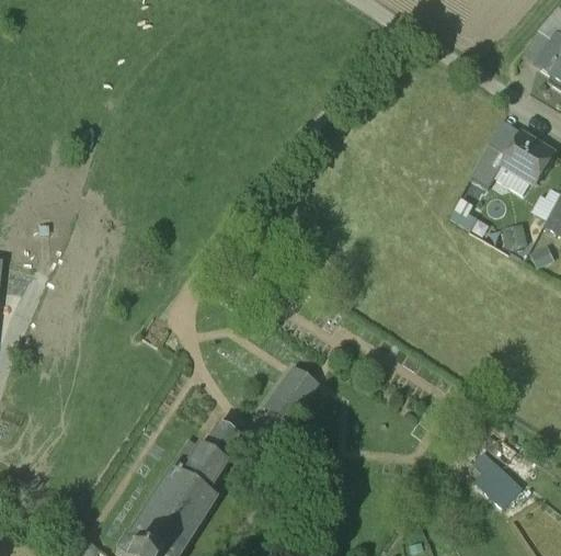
[(560,8),(558,7),(538,31),(553,41),(559,33),(559,34),(560,31),(560,8)]
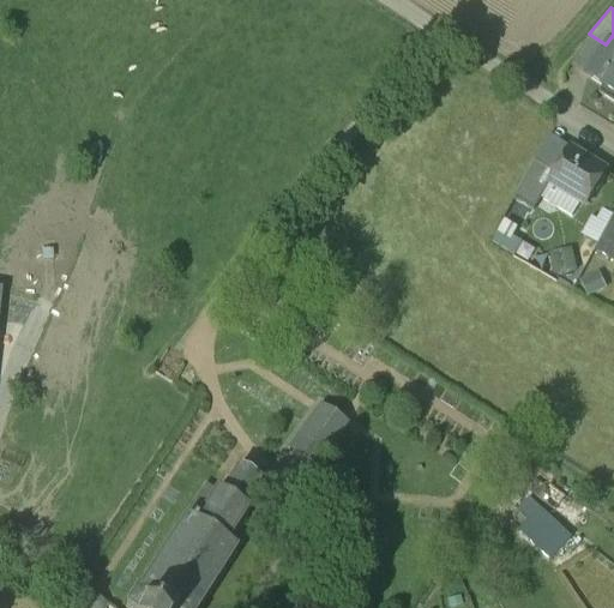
[(613,37),(612,37),(612,36),(606,44),(588,73),(603,84),(600,90),(613,98),(613,37)]
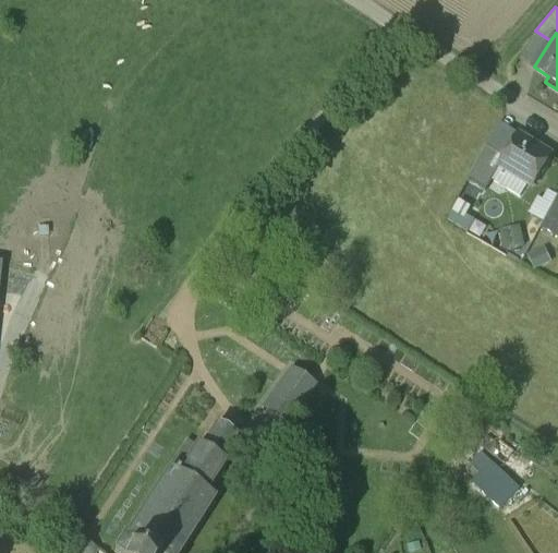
[(550,153),(519,133),(505,155),(501,161),(529,178),(533,181),(540,170),(542,171),(549,158),(548,157),(550,153)]
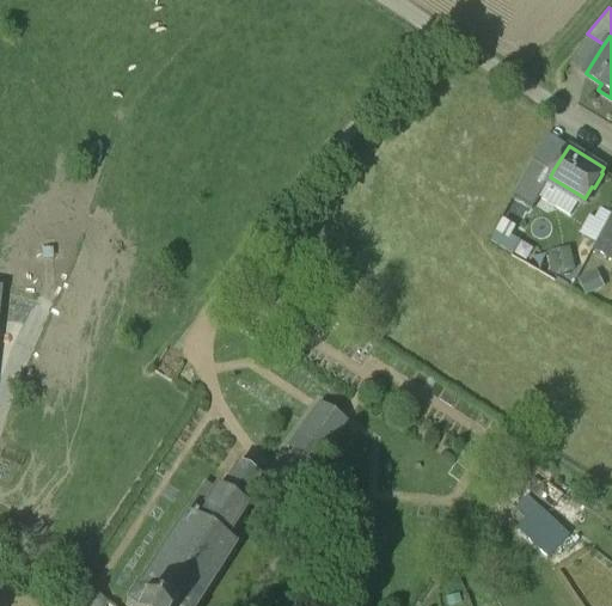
[(533,157),(513,194),(532,206),(540,193),(550,177),(554,170),(533,157)]
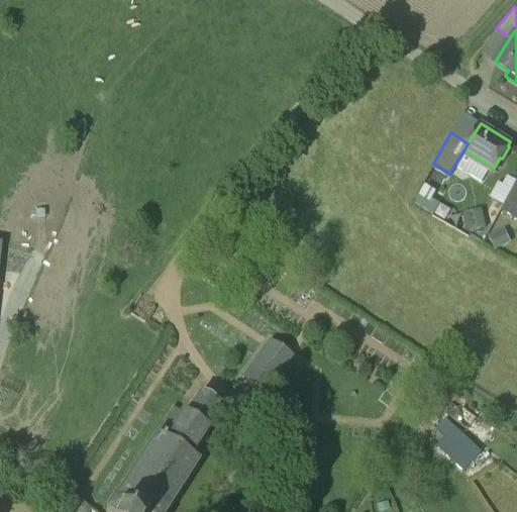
[(482,179),(490,165),(464,149),(456,163),(482,179)]
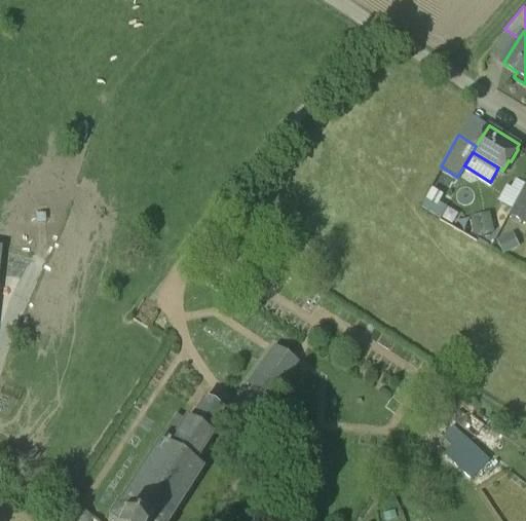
[(525,181),(510,211),(525,219),(525,181)]
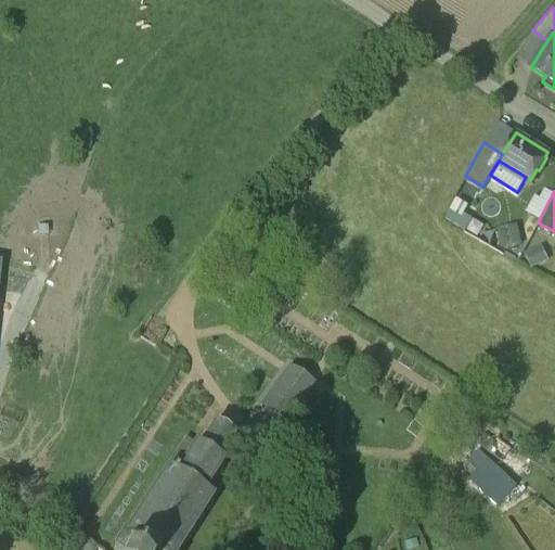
[(443,216),(464,228),(473,215),(464,210),(468,202),(455,194),(443,216)]
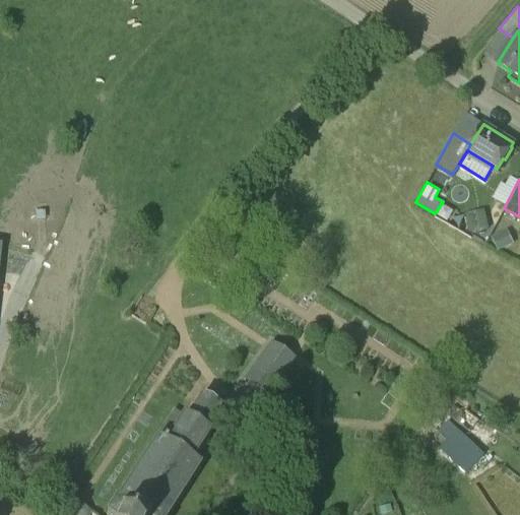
[(483,207),(466,211),(470,229),(489,223),(483,207)]
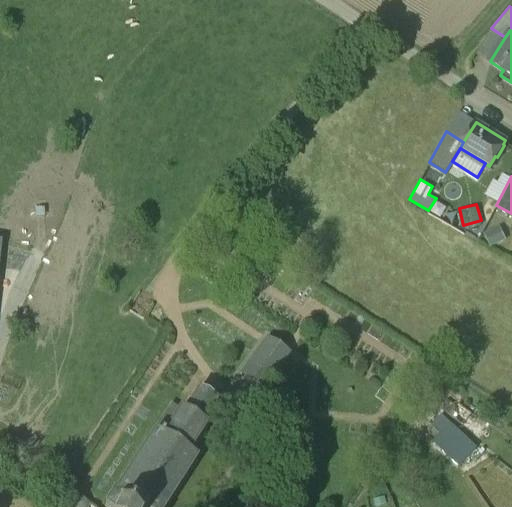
[(498,227),(485,233),(490,243),(503,236),(498,227)]
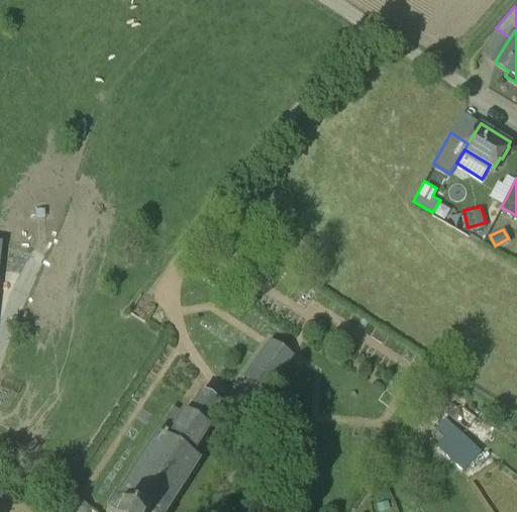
[(290,346),(263,327),(236,367),(264,386),(290,346)]
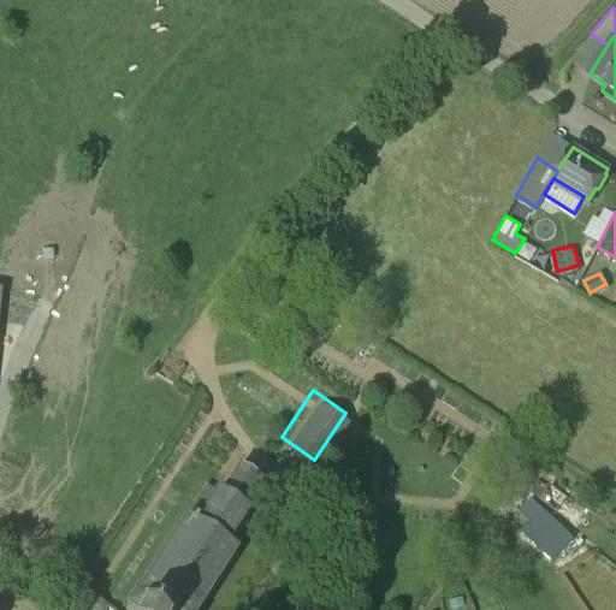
[(237,465),(220,492),(243,507),(261,479),(237,465)]
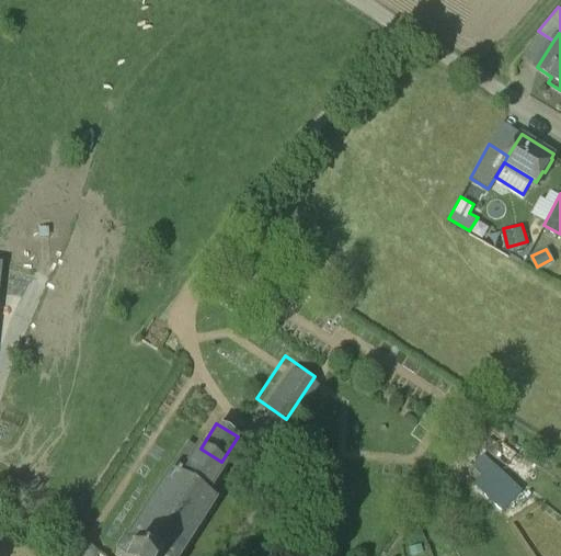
[(186,440),(167,471),(168,471),(169,471),(176,476),(196,445),(186,440)]
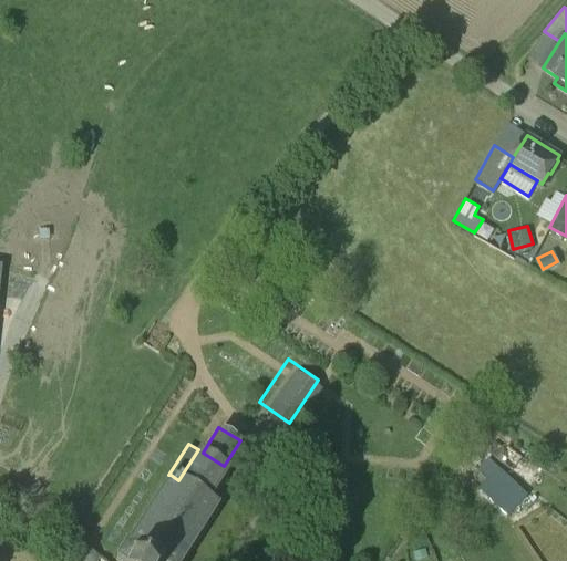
[(169,475),(127,540),(126,539),(115,557),(122,560),(179,560),(217,505),(208,499),(227,468),(224,466),(203,453),(198,449),(178,480),(171,475),(169,475)]
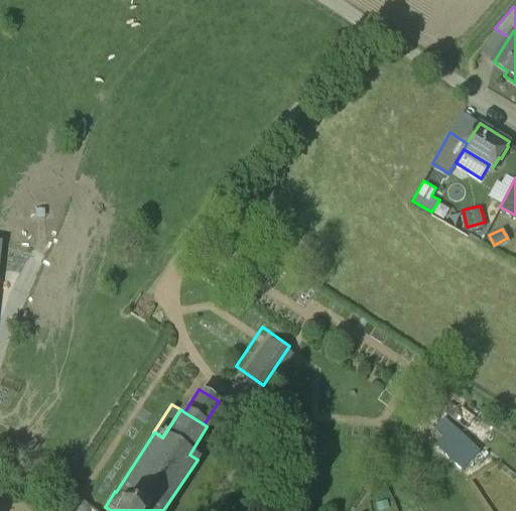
[(452,454),(464,464),(480,446),(468,436),(452,454)]
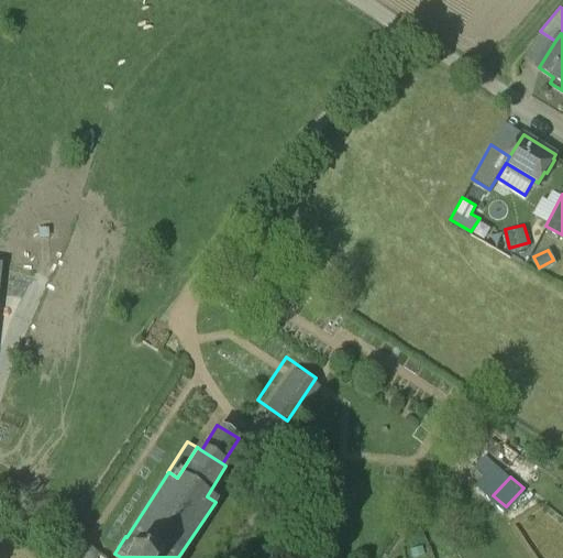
[(72,557),(92,557),(98,550),(84,542),(72,557)]
